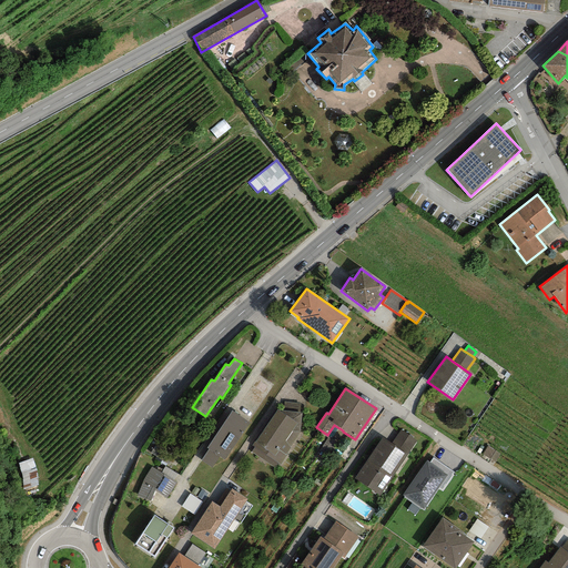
[(284,402),(283,411),(300,413),(301,403),(284,402)]
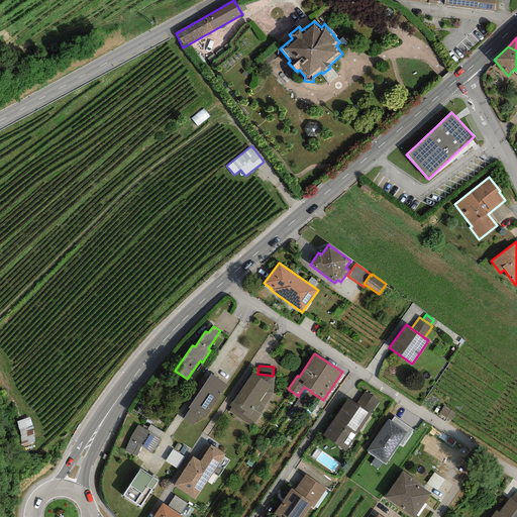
[(257,374),(252,373),(232,402),(231,401),(229,405),(231,407),(228,412),(252,427),(262,413),(261,412),(273,394),(275,376),(273,376),(257,374)]
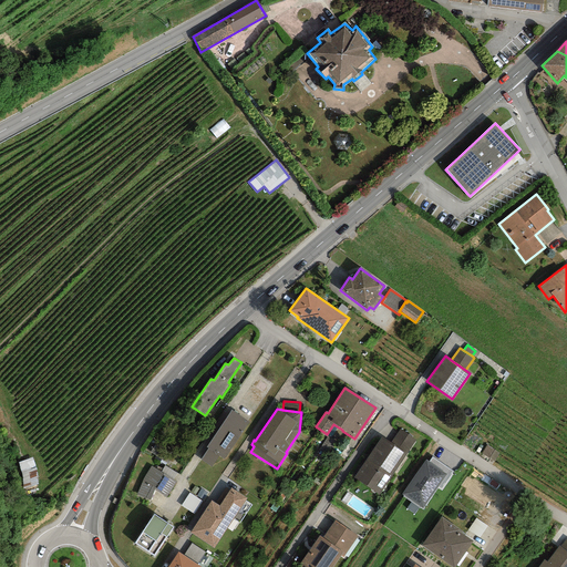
[(249,422),(232,410),(206,447),(208,449),(200,460),(213,467),(220,456),(225,459),(249,422)]
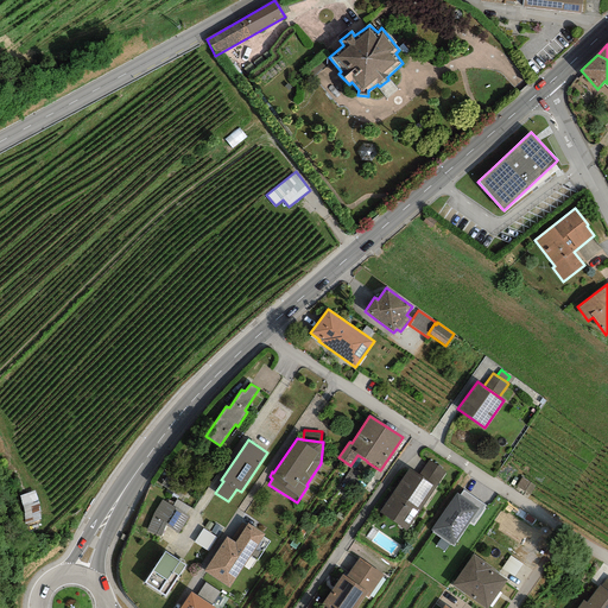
[(429,460),(418,475),(436,487),(447,472),(429,460)]
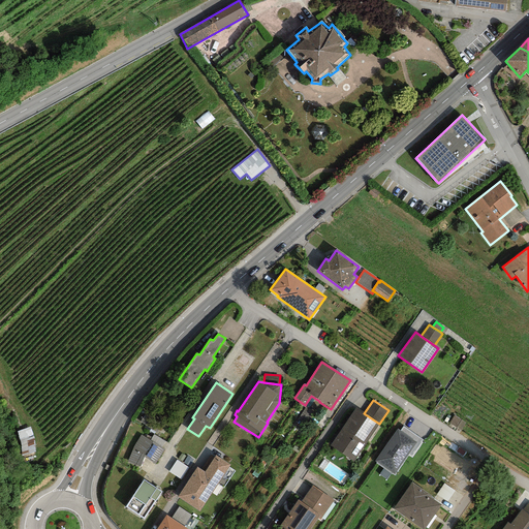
[(364,413),(355,408),(330,445),(353,462),(379,424),(364,413)]
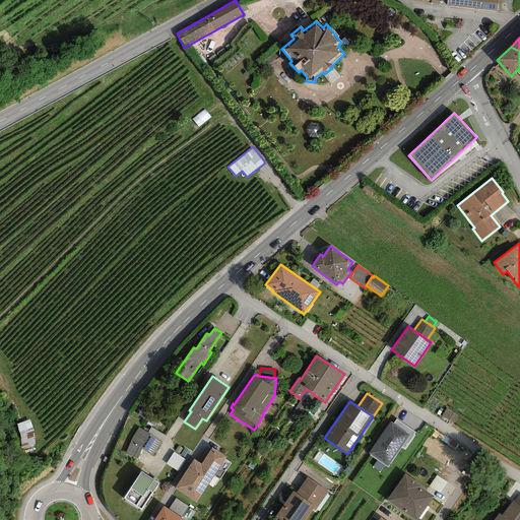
[(458,415),(446,408),(441,415),(453,424),(458,415)]
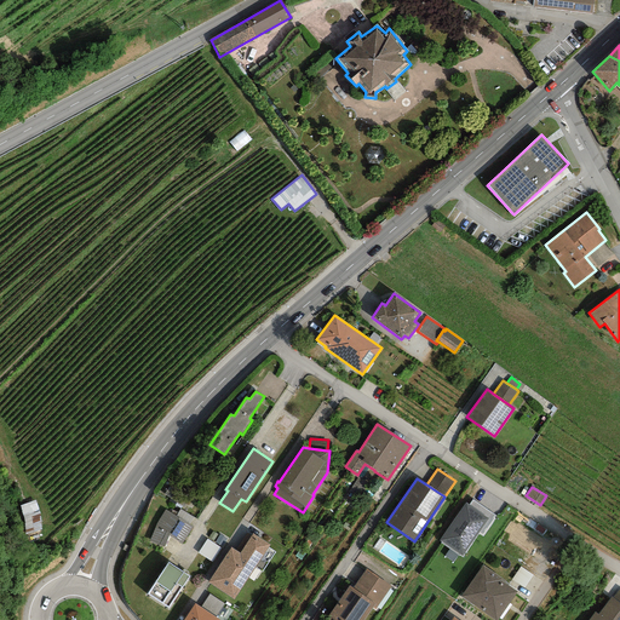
[(494,515),(472,499),(469,505),(465,503),(440,540),(463,556),(480,532),(482,533),(494,515)]
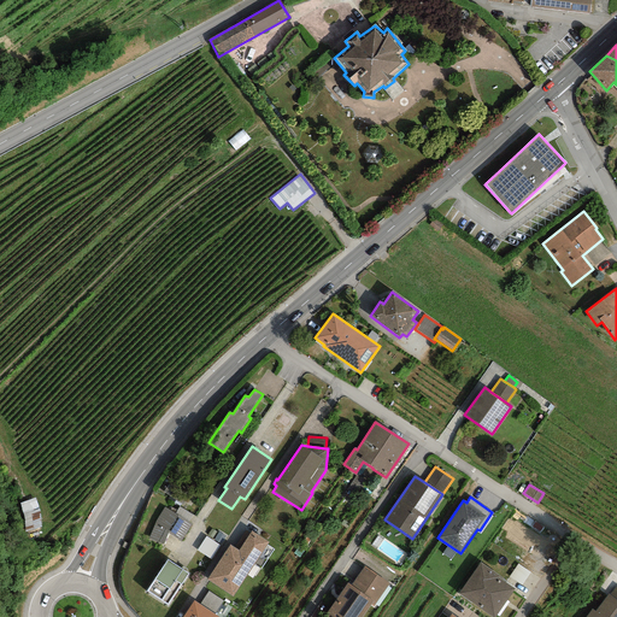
[(22,499),(25,529),(41,528),(37,498),(22,499)]
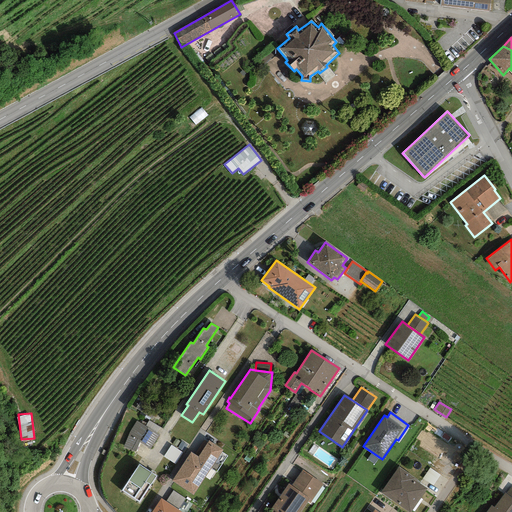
[(159,435),(136,421),(129,433),(123,447),(135,452),(139,443),(149,449),(159,435)]
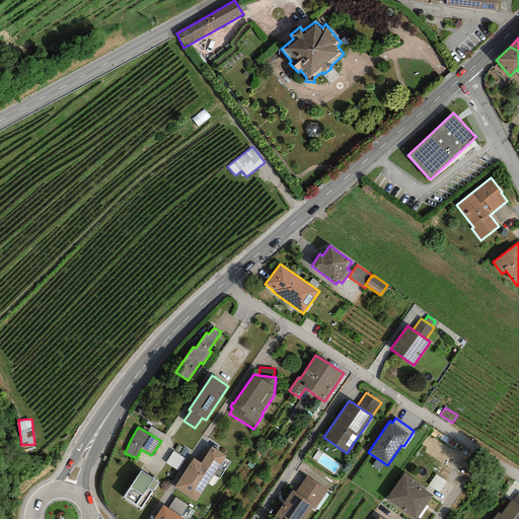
[(196,502),(226,456),(211,447),(200,463),(194,458),(174,488),(196,502)]
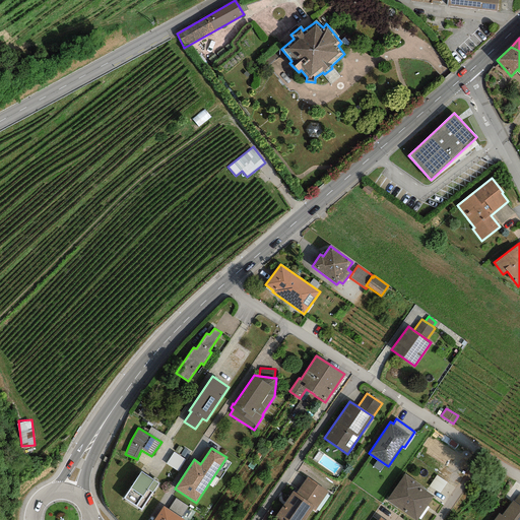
[(174,450),(167,462),(178,470),(186,458),(174,450)]
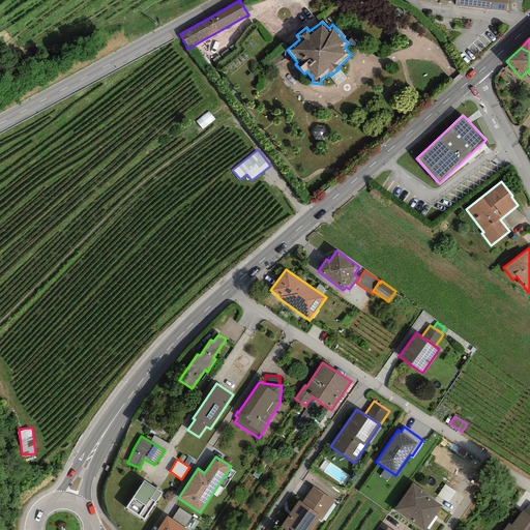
[(162,493),(144,480),(125,508),(144,520),(162,493)]
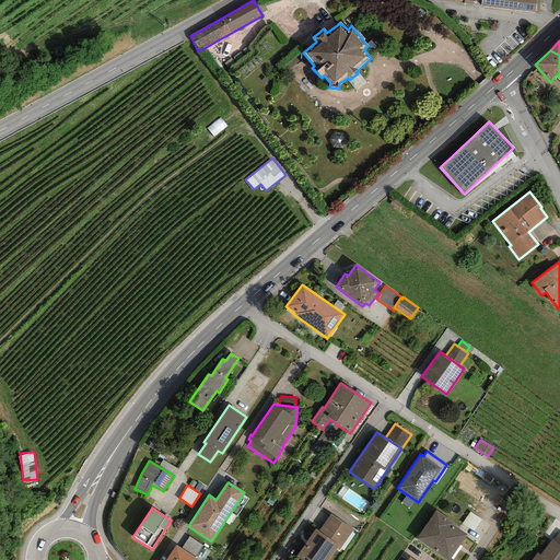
[(453,523),(435,511),(416,538),(446,559),(450,559),(467,535),(452,525),(453,523)]
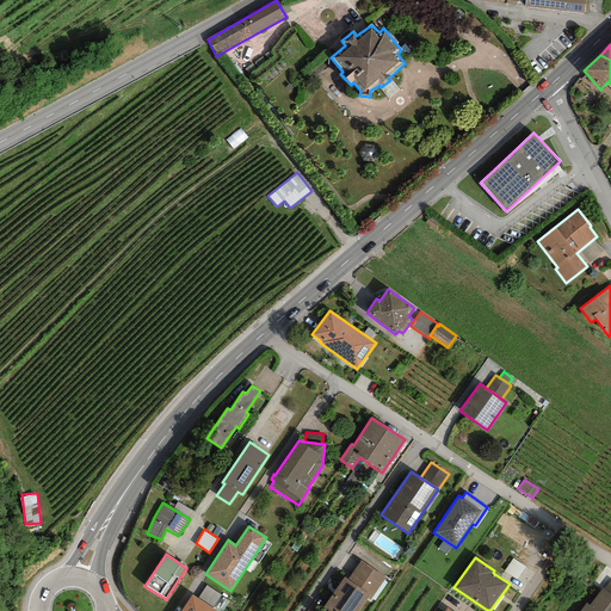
[(386,579),(360,561),(346,579),(344,578),(322,608),(326,610),(323,610),(358,610),(368,599),(369,602),(386,579)]
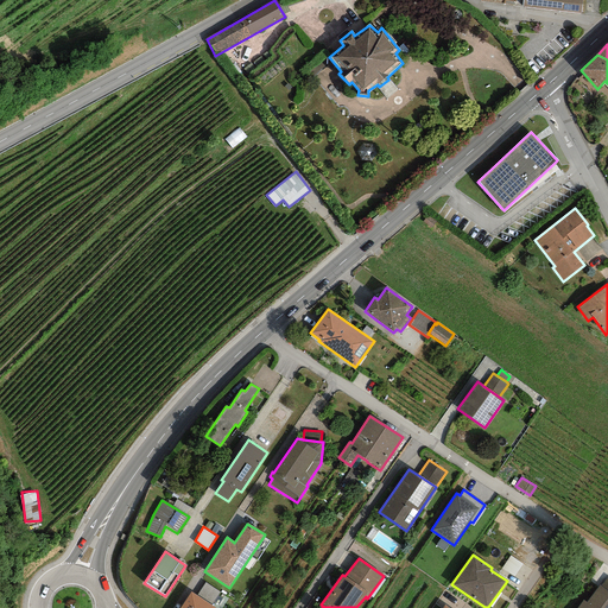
[(607,607),(607,576),(607,577),(601,586),(600,584),(587,602),(583,600),(576,607),(607,607)]
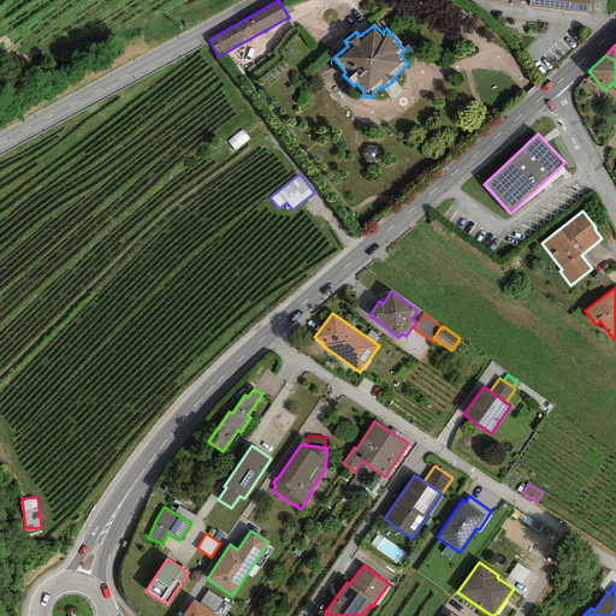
[(208,590),(199,603),(213,614),(213,612),(223,599),(208,590)]
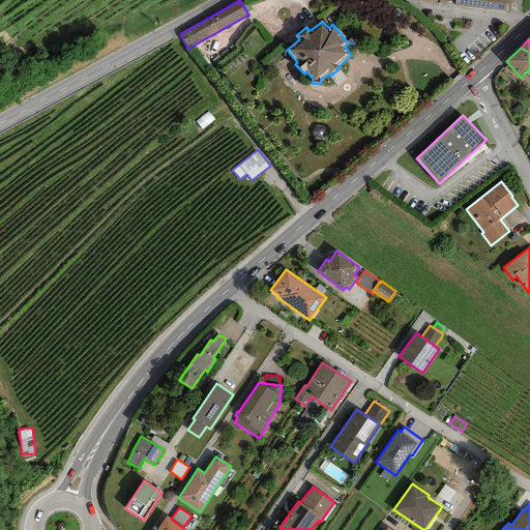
[(171,519),(167,517),(156,529),(186,529),(183,528),(171,519)]
